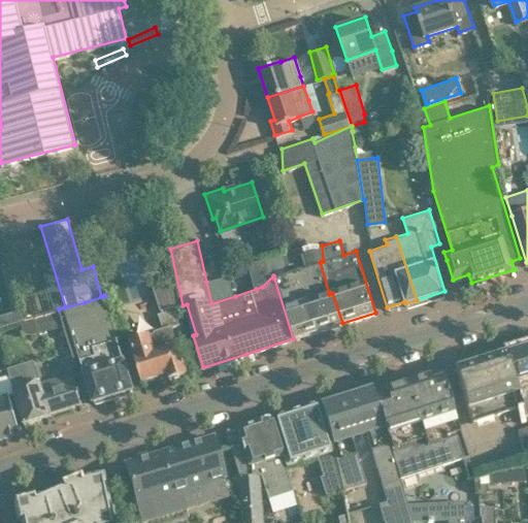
[(284,253),(267,257),(273,275),(274,279),(293,338),(342,323),(332,293),(329,294),(320,262),(323,261),(322,246),(301,253),(306,266),(285,273),(284,253)]
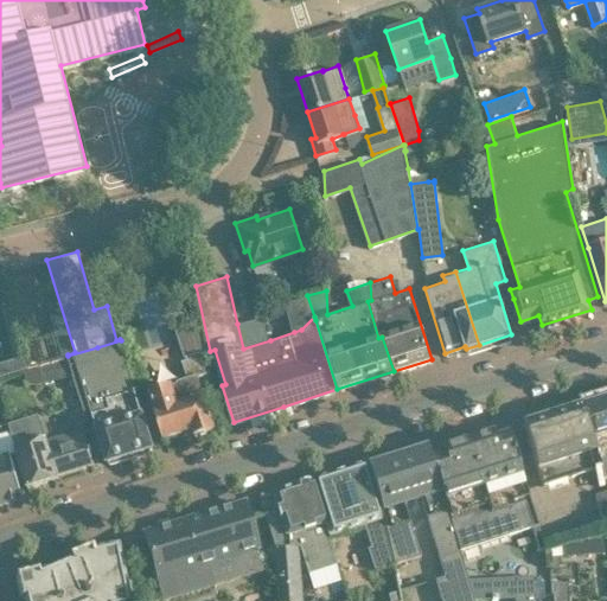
[(121,340),(97,347),(131,454),(153,447),(134,388),(135,388),(127,358),(121,339),(120,339),(121,340)]
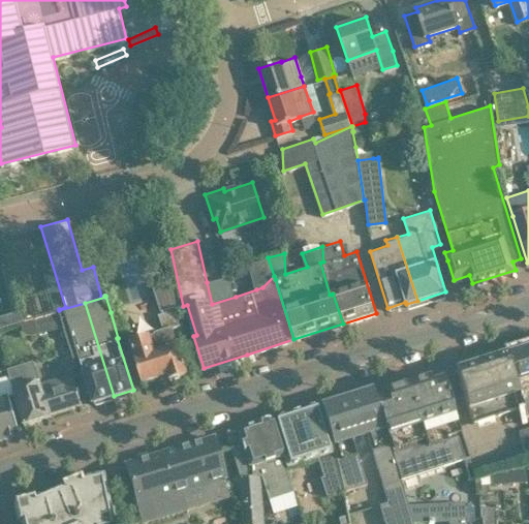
[(59,310),(59,311),(63,325),(78,371),(84,369),(93,398),(94,402),(114,396),(85,303),(59,310)]
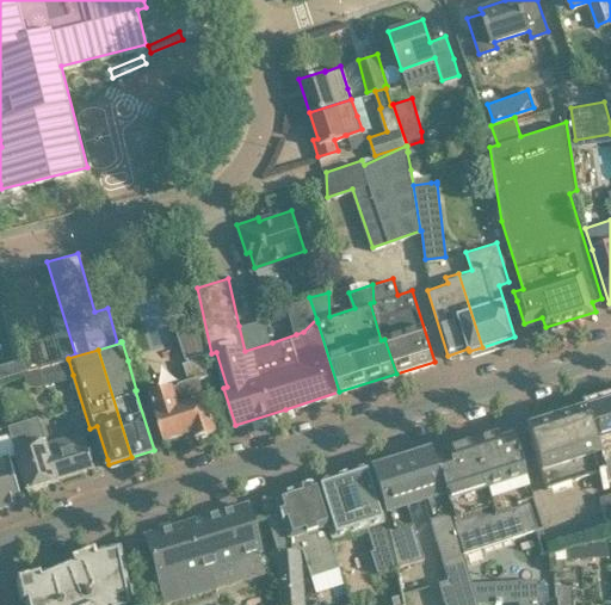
[(179,384),(152,393),(156,411),(155,412),(165,440),(195,431),(197,437),(216,431),(215,426),(217,425),(213,411),(210,412),(199,377),(208,374),(201,352),(189,356),(189,359),(184,360),(190,378),(184,380),(178,382),(179,384)]
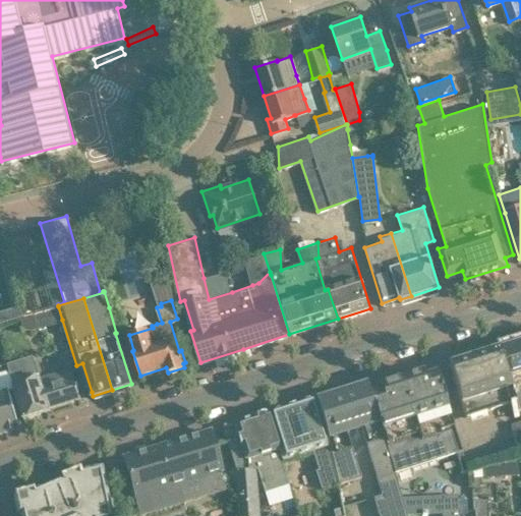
[(120,304),(109,307),(116,333),(127,330),(120,304)]
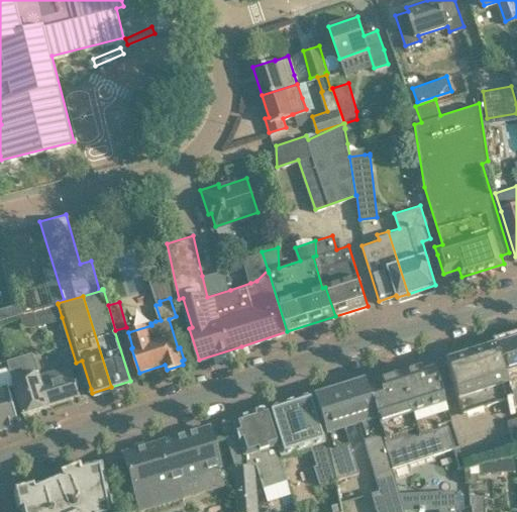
[(58,304),(47,307),(52,320),(62,317),(58,304)]
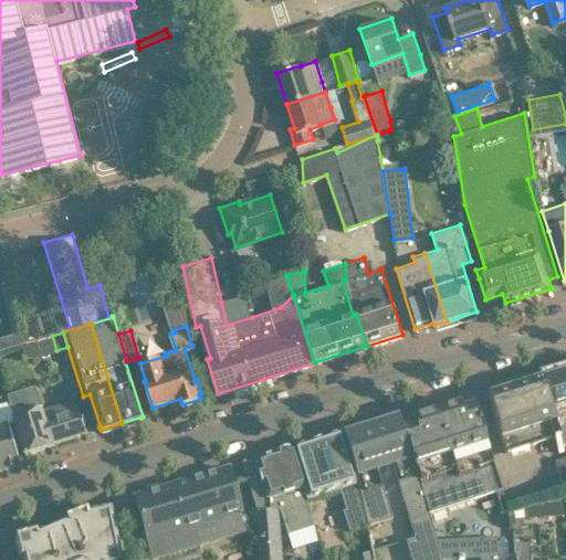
[(543,374),(559,424),(562,432),(565,442),(565,441),(565,367),(553,371),(554,373),(544,377),(543,374)]
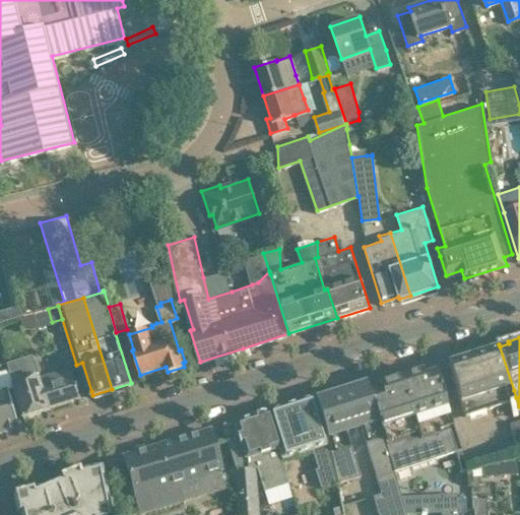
[(516,397),(514,390),(499,344),(448,360),(464,413),(516,397)]
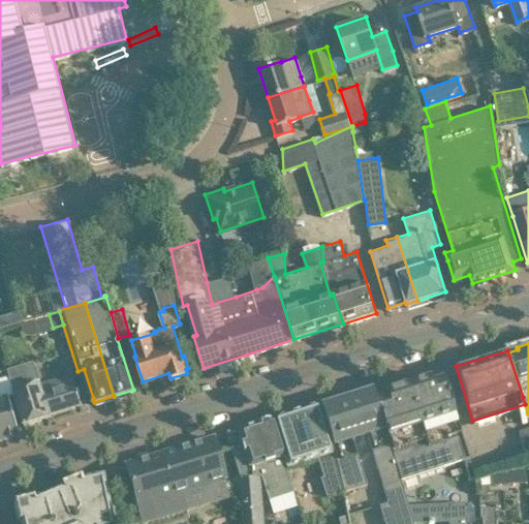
[(6,367),(24,423),(52,414),(51,411),(82,402),(72,372),(40,381),(33,359),(6,367)]
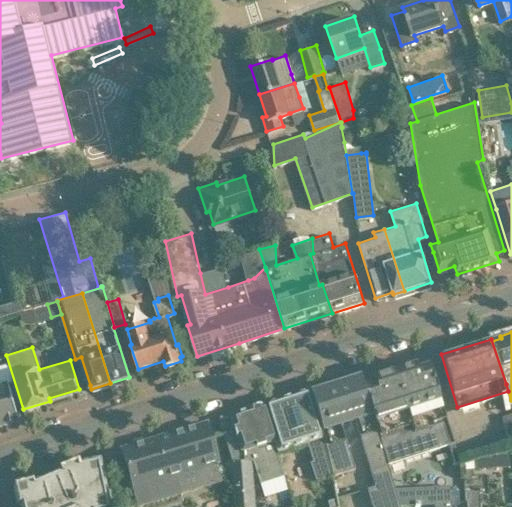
[(363,385),(387,460),(453,440),(429,364),(418,367),(416,363),(373,376),(374,381),(363,385)]
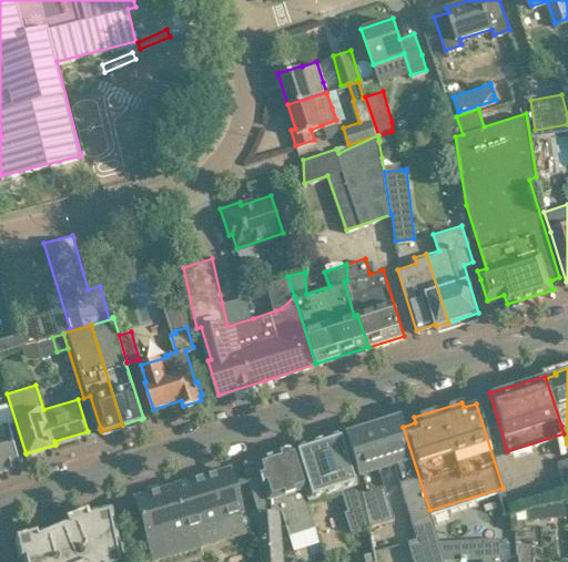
[(364,504),(367,524),(394,518),(377,466),(394,461),(415,537),(407,539),(414,561),(443,561),(438,543),(434,530),(428,511),(429,510),(403,427),(399,415),(344,432),(357,472),(359,483),(364,504)]
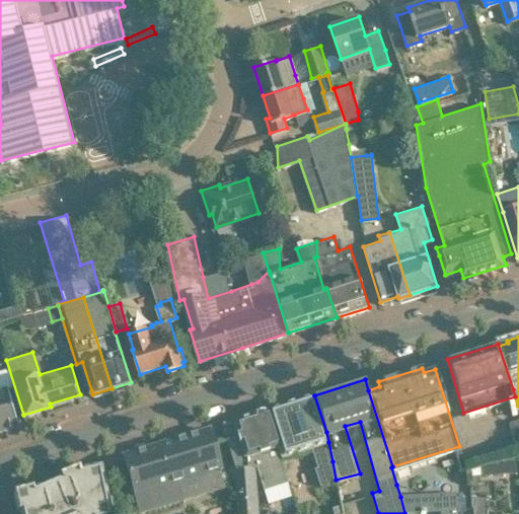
[(0,431),(20,426),(14,407),(9,386),(0,388),(0,431)]
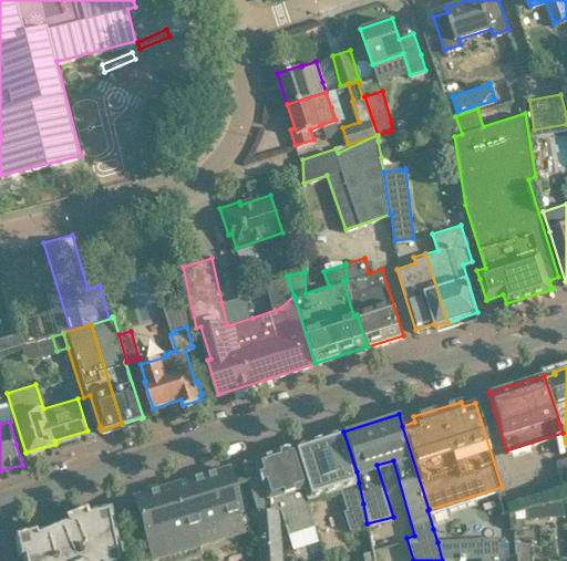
[(291,445),(308,498),(359,482),(357,471),(343,432),(342,429),(291,445)]
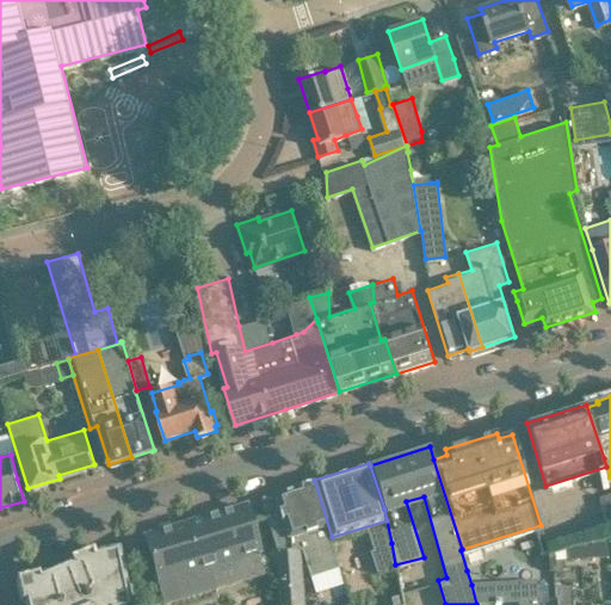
[(329,537),(332,537),(314,480),(260,497),(276,545),(281,604),(303,604),(301,548),(302,547),(310,574),(338,566),(329,537)]
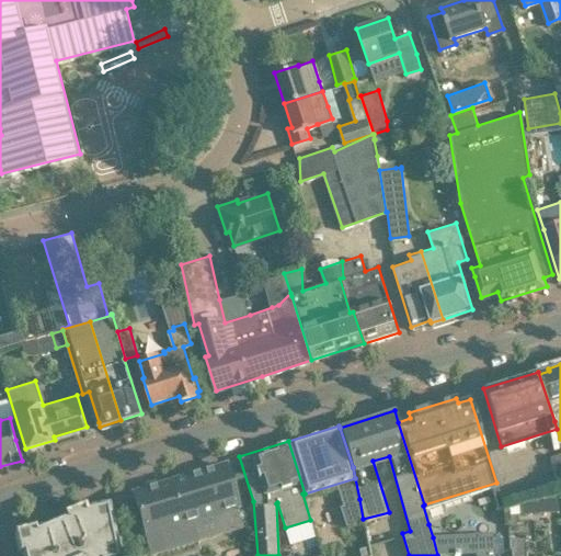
[(560,451),(549,454),(558,480),(560,478),(560,451)]
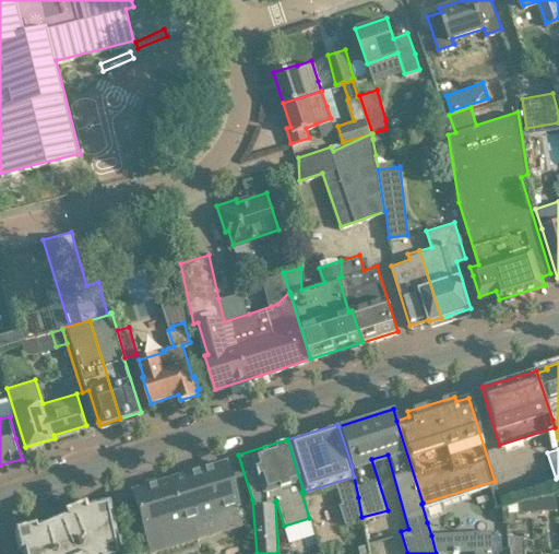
[(224,460),(132,488),(145,529),(151,547),(152,552),(198,537),(213,532),(241,522),(235,502),(237,502),(224,460)]
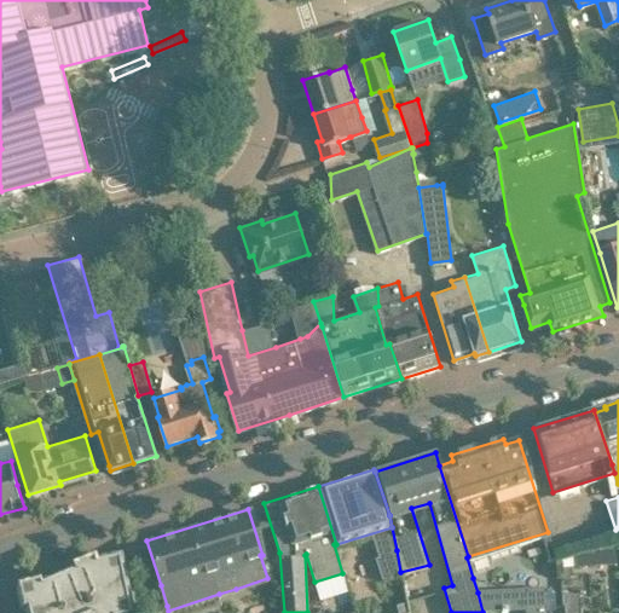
[(567,565),(618,556),(618,543),(618,535),(565,543),(567,565)]
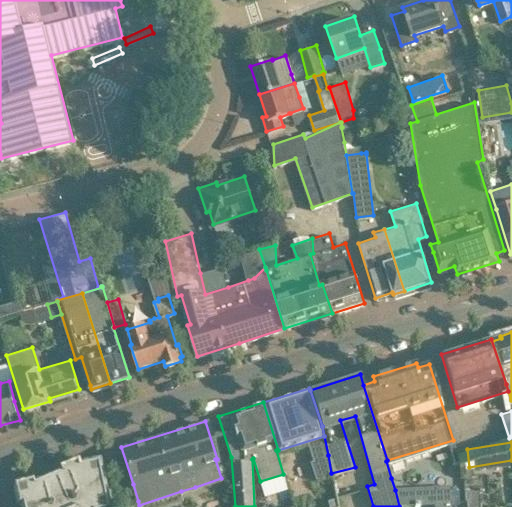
[(313,459),(310,460),(315,477),(331,473),(328,455),(313,459)]
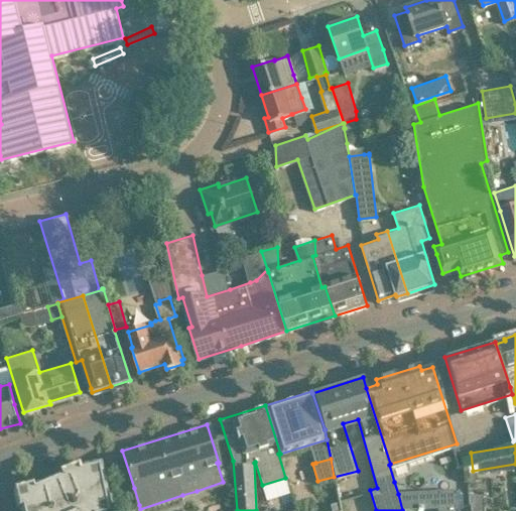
[(31,484),(13,489),(17,506),(19,507),(19,510),(109,510),(99,463),(78,467),(77,465),(59,473),(59,474),(32,486),(31,484)]
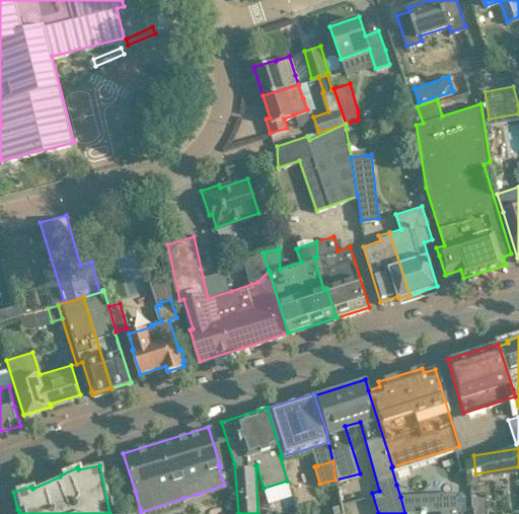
[(409,481),(396,485),(400,497),(413,492),(409,481)]
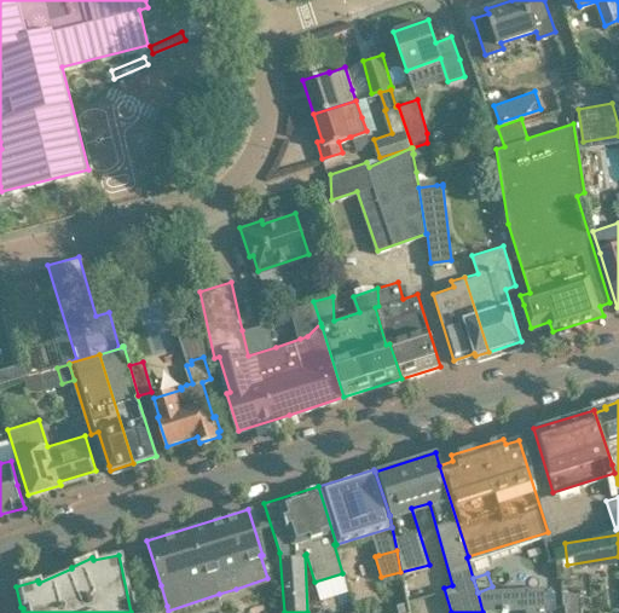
[(528,585),(524,585),(524,612),(545,612),(544,584),(532,585),(528,585)]
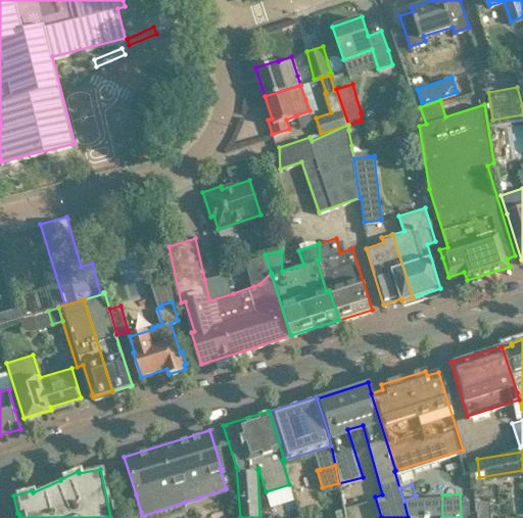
[(488,500),(474,501),(475,509),(476,509),(489,508),(488,500)]
